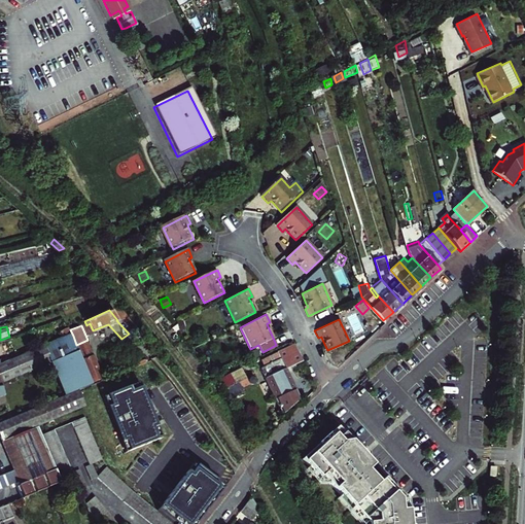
[(0,402),(5,402),(2,384),(0,379),(50,357),(66,392),(78,387),(92,381),(85,364),(81,357),(76,345),(73,336),(70,329),(69,327),(42,339),(6,354),(0,356),(0,402)]
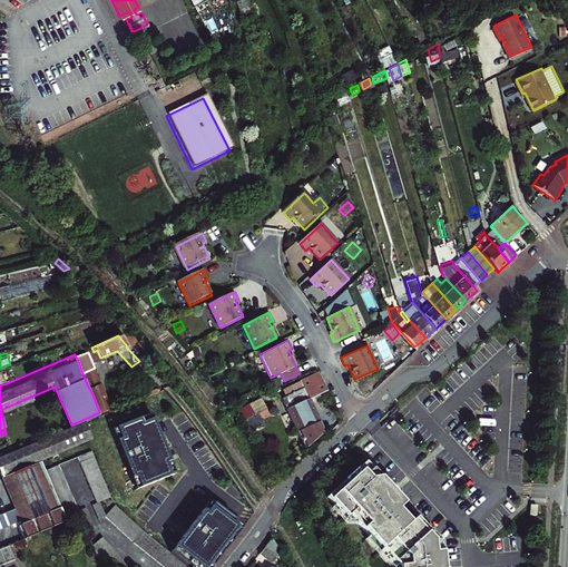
[(99,412),(110,407),(95,368),(82,373),(88,387),(92,394),(99,412)]
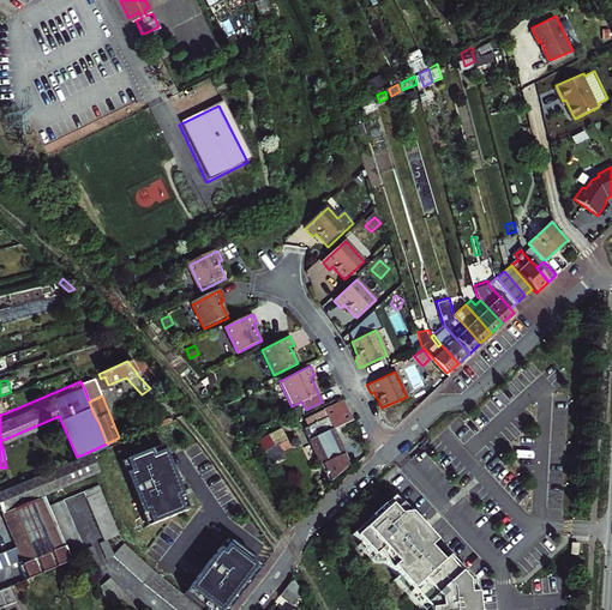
[(353,422),(345,400),(305,417),(309,427),(305,428),(328,482),(348,463),(334,430),(353,422)]
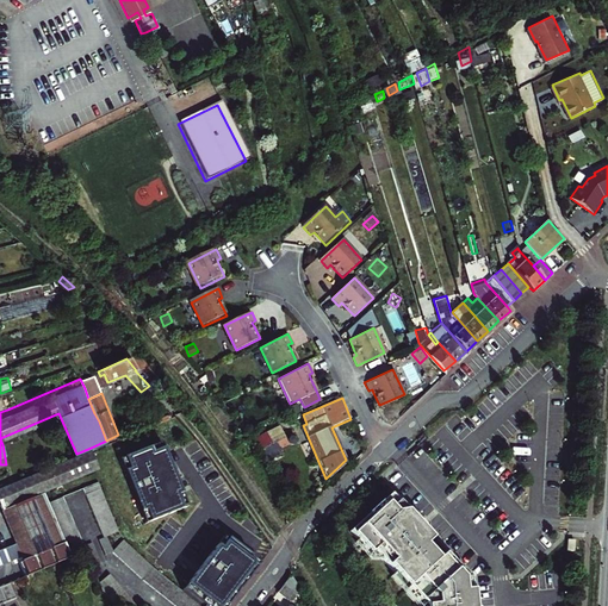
[(299,401),(289,406),(292,413),(303,408),(299,401)]
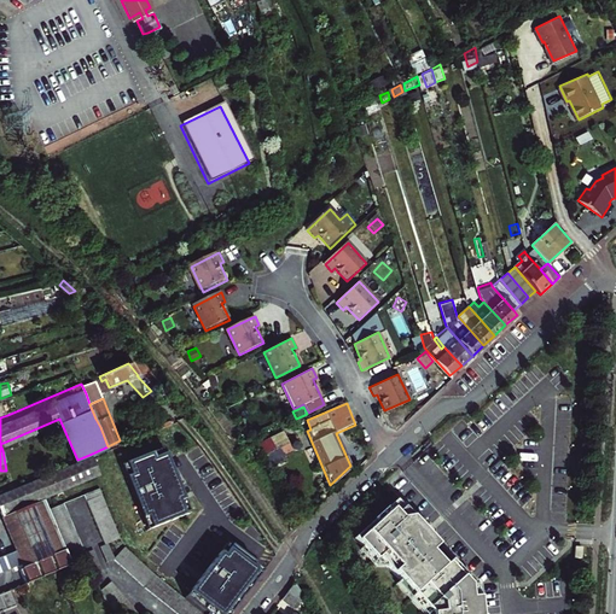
[(286,433),(261,444),(269,463),(288,455),(291,463),(298,461),(286,433)]
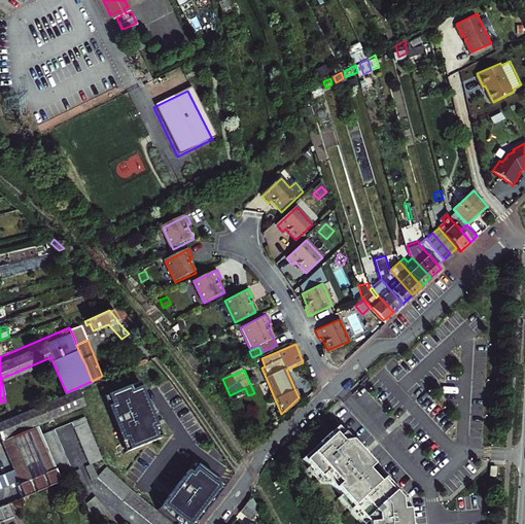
[(132,448),(163,435),(141,381),(110,393),(114,404),(110,406),(124,440),(128,438),(132,448)]
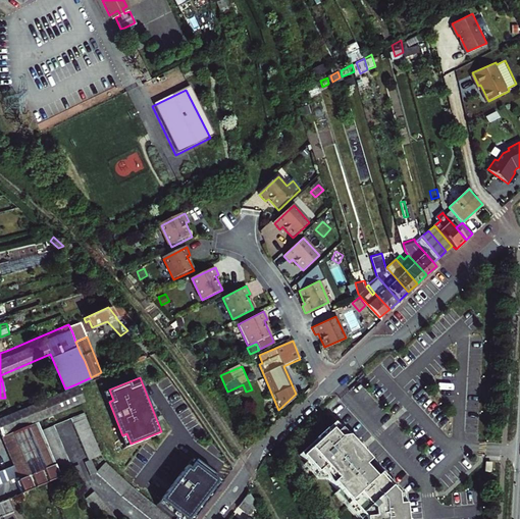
[(41,399),(48,416),(84,400),(85,400),(78,383),(65,388),(41,399)]
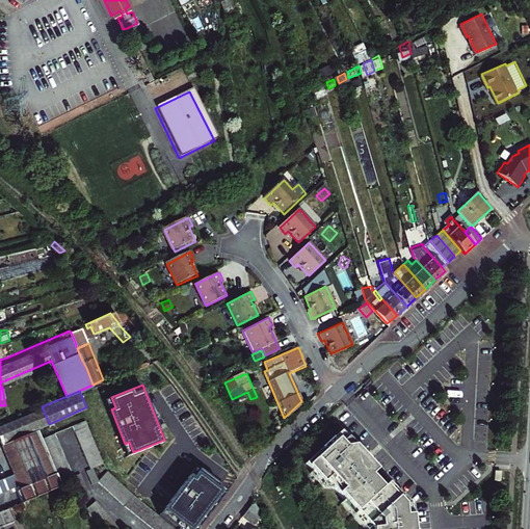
[(476,432),(493,432),(494,401),(477,401),(476,432)]
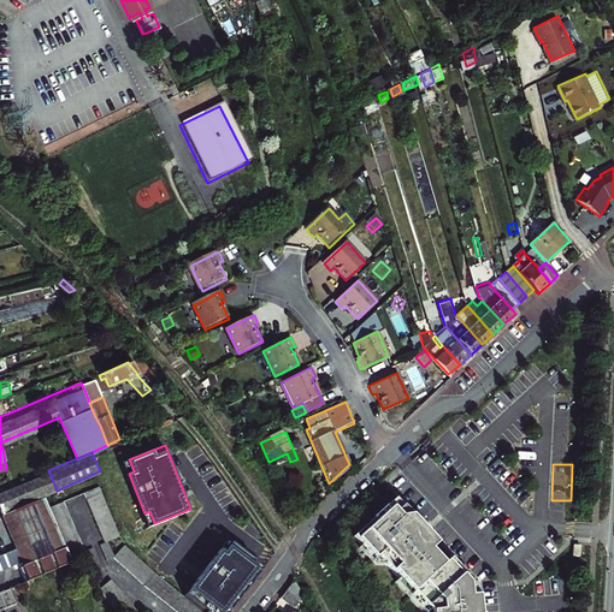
[(0,491),(0,501),(5,512),(43,497),(57,491),(48,470),(23,481),(0,491)]
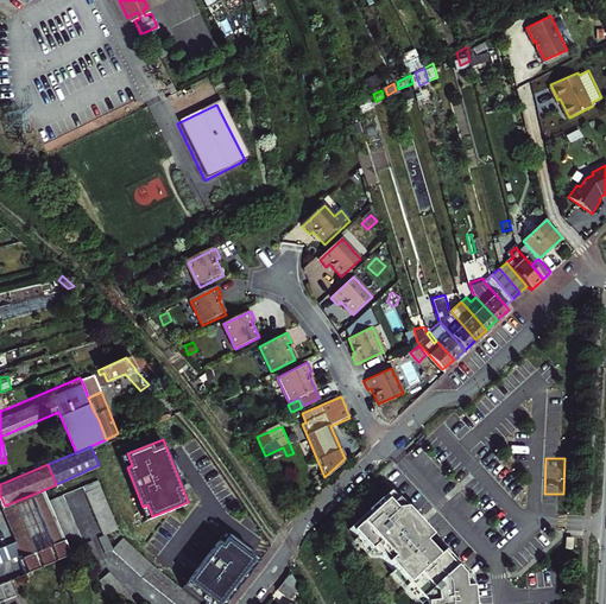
[(100,535),(107,552),(114,548),(143,577),(153,567),(124,536),(114,547),(108,532),(118,528),(109,508),(96,477),(81,484),(103,534),(100,535)]
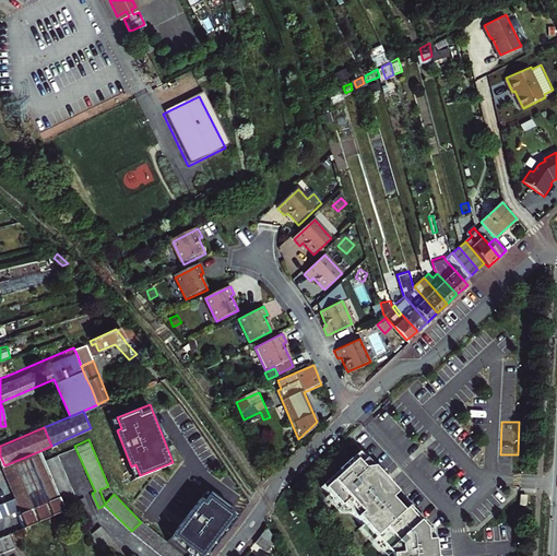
[(4,465),(16,495),(21,504),(23,510),(19,512),(24,525),(46,516),(55,511),(64,507),(63,506),(43,460),(39,451),(4,465)]
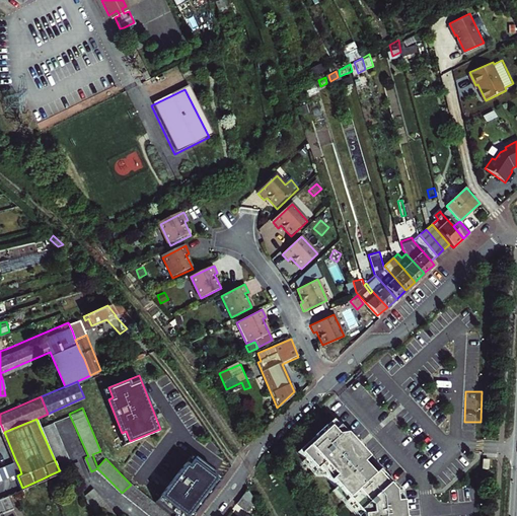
[(356,444),(333,419),(299,450),(316,469),(319,466),(363,515),(403,515),(402,501),(395,501),(394,491),(383,477),(386,474),(380,468),(374,474),(362,462),(366,458),(355,446),(356,444)]
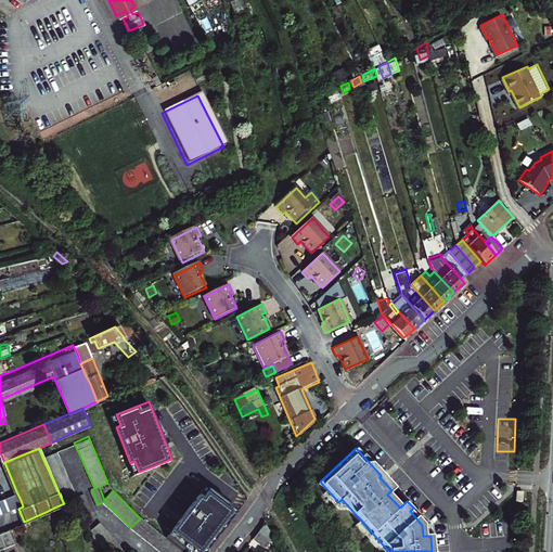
[(77,496),(56,450),(42,457),(63,502),(77,496)]
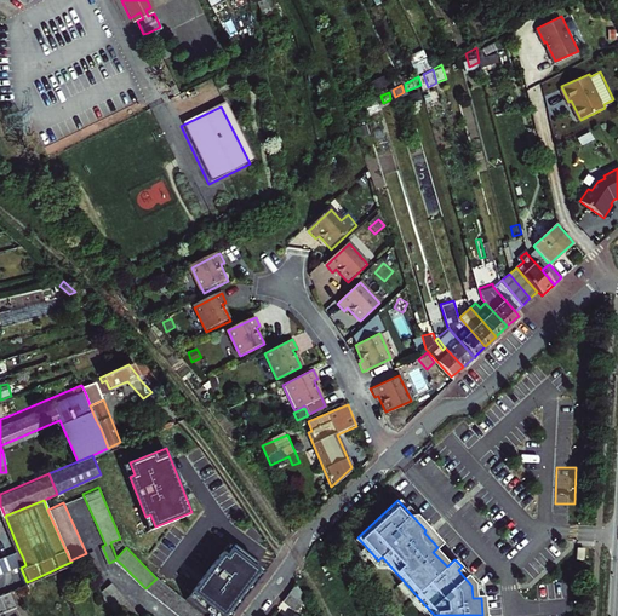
[(218,551),(222,553),(229,543),(225,540),(218,551)]
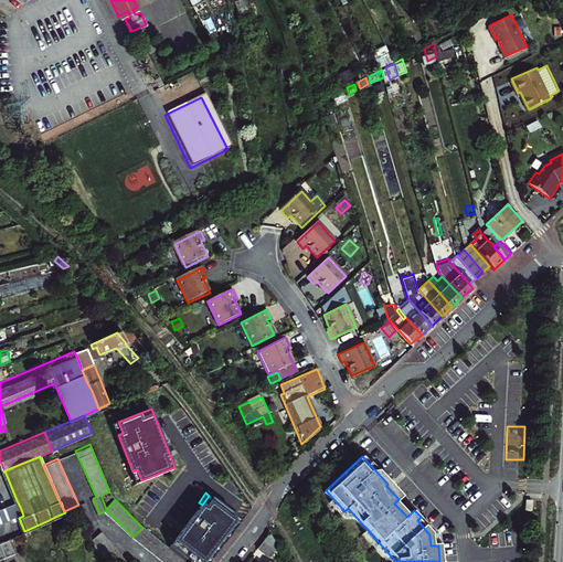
[(187,561),(188,561),(203,561),(213,550),(210,547),(221,532),(224,534),(238,517),(209,496),(202,505),(199,502),(167,545),(187,561)]
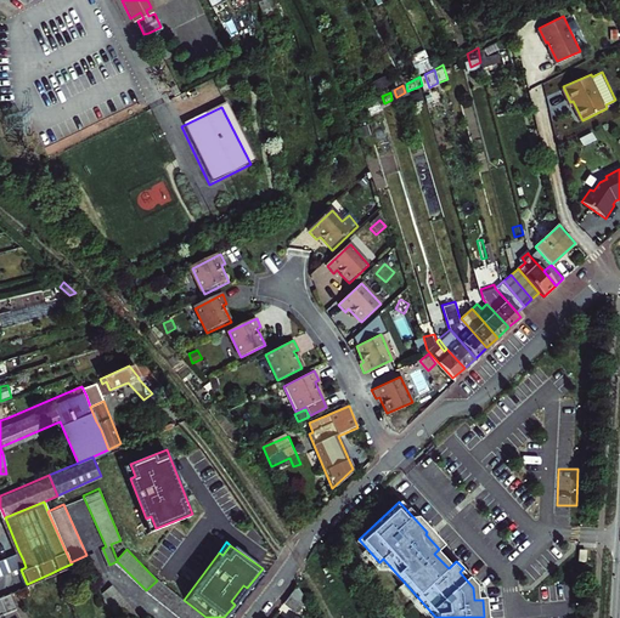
[(0,556),(0,570),(23,560),(18,550),(0,556)]
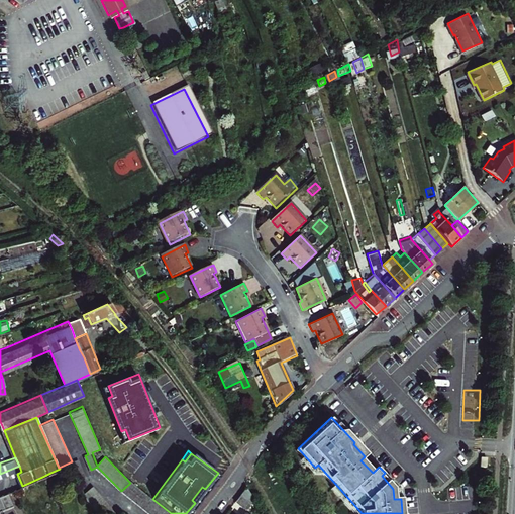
[(78,459),(72,461),(77,475),(83,473),(78,459)]
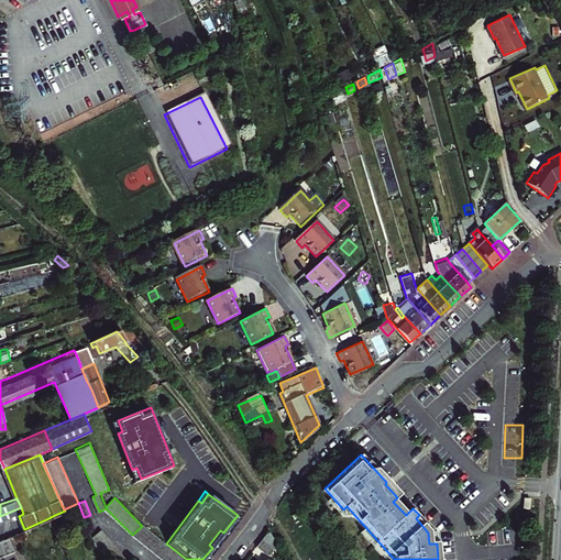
[(91,529),(109,559),(120,559),(123,558),(101,524),(91,529)]
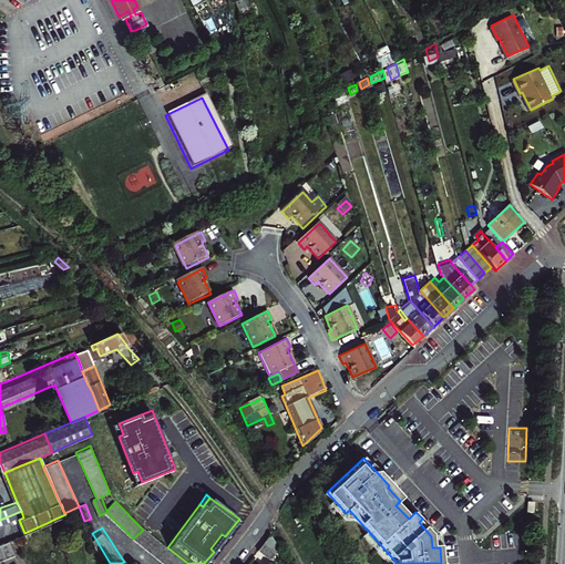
[(167,547),(145,531),(136,542),(164,563),(186,563),(187,563),(167,547)]
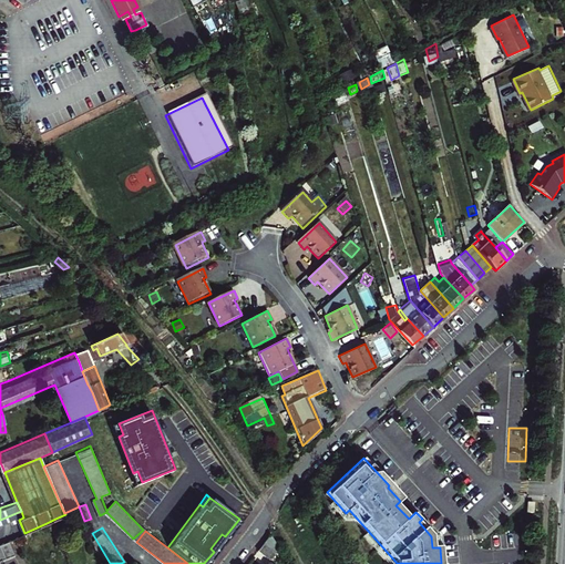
[(262,544),(274,553),(279,545),(267,536),(262,544)]
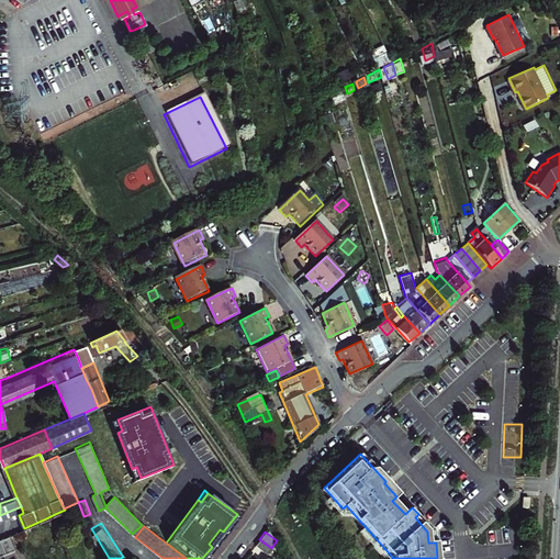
[(0,538),(0,558),(17,550),(10,535),(0,538)]
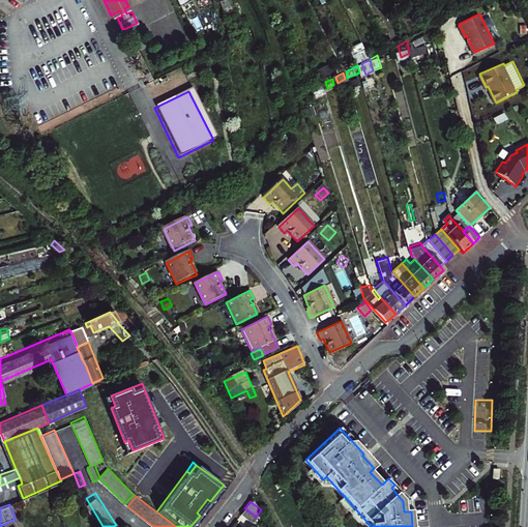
[(251,523),(256,517),(244,508),(240,515),(251,523)]
